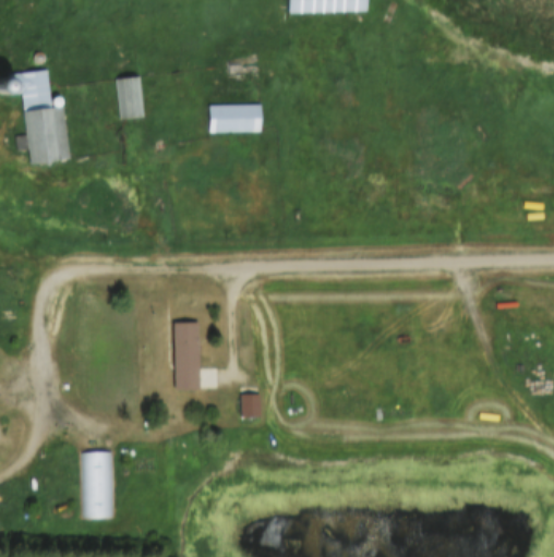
[(287,0),(288,14),(369,13),(368,0),(287,0)]
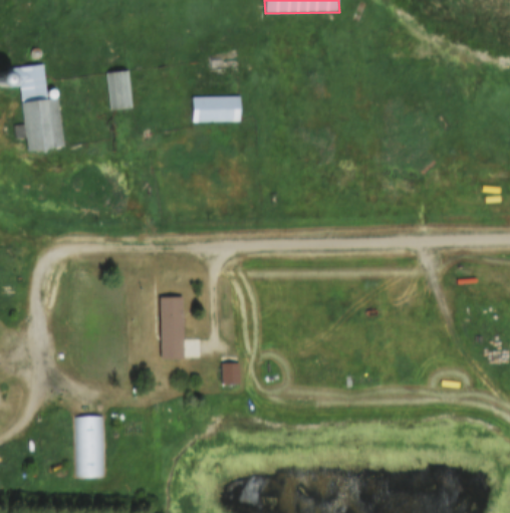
[(0,86),(20,85),(27,153),(65,149),(59,88),(47,89),(44,64),(0,68),(0,86)]
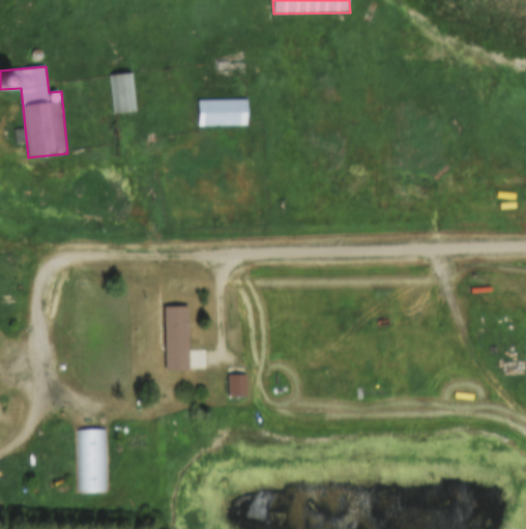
[(113,113),(137,112),(135,72),(112,74),(113,113)]
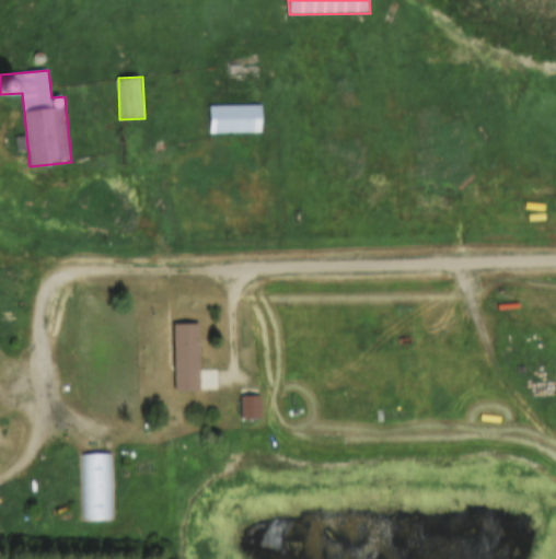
[(263,105),(207,105),(207,134),(263,134),(263,105)]
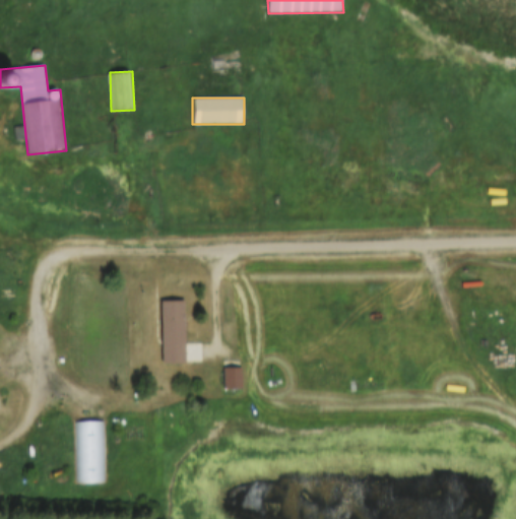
[(162,364),(206,363),(206,345),(193,345),(193,352),(185,352),(185,301),(160,301),(162,364)]
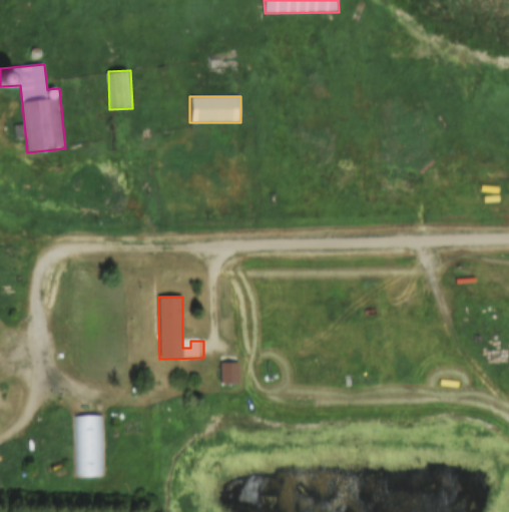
[(242,384),(242,363),(224,363),(224,385),(242,384)]
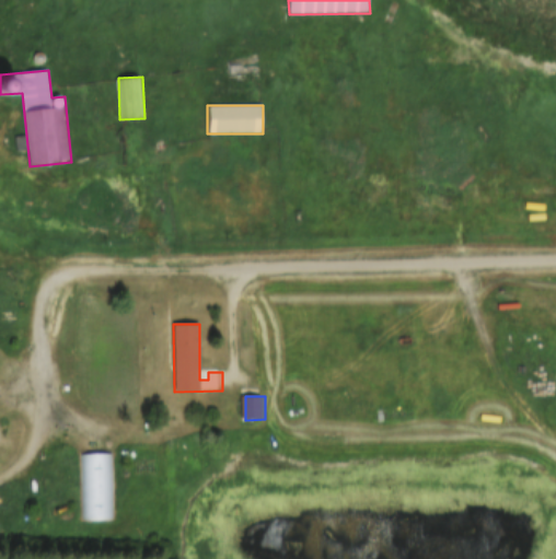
[(84,454),(88,523),(118,522),(116,453),(84,454)]
